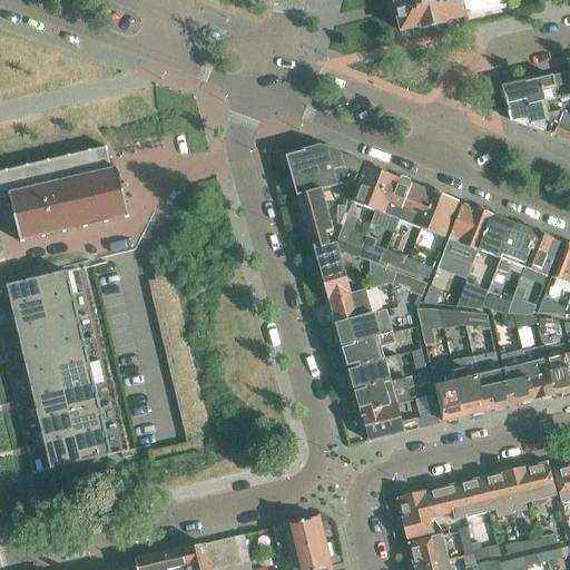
[(444,22),(464,18),(464,16),(481,12),(481,13),(491,11),(491,10),(509,6),(507,0),(395,0),(396,1),(393,1),(400,32),(421,28),(421,29),(444,23),(444,22)]
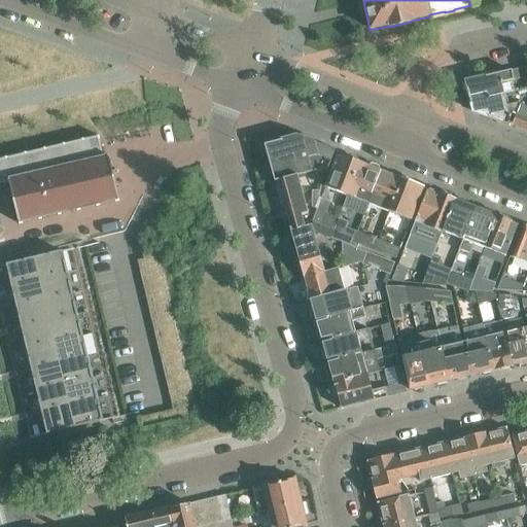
[(487,97),(508,92),(506,80),(513,78),(511,71),(465,81),(467,95),(466,95),(466,96),(485,92),(487,97)]
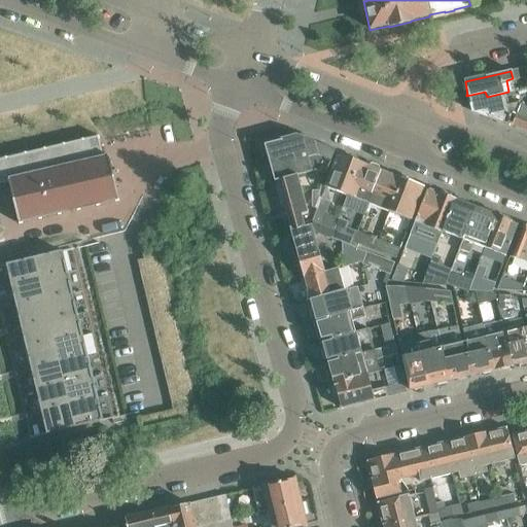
[(513,110),(513,106),(508,92),(487,97),(485,92),(466,96),(467,99),(468,99),(471,111),(507,126),(507,124),(513,110)]
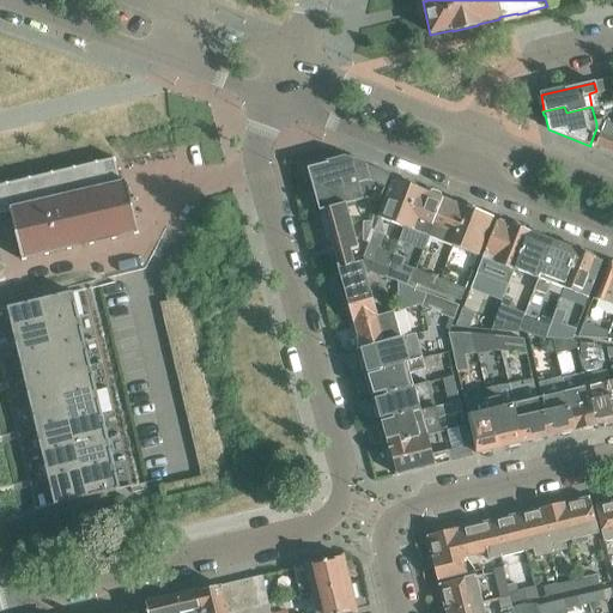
[(590,144),(611,151),(612,144),(612,129),(599,125),(596,123),(596,128),(590,144)]
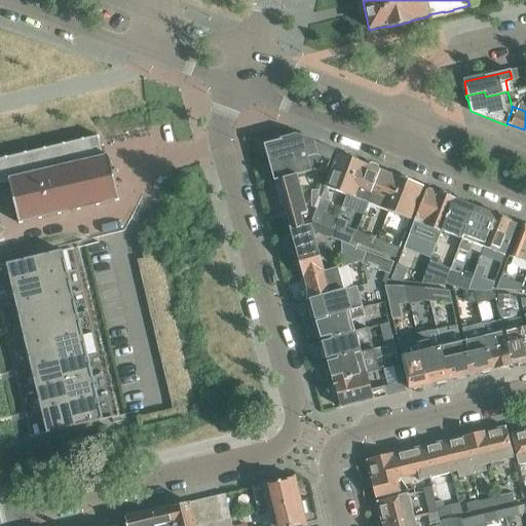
[(0,183),(8,181),(103,157),(99,140),(98,136),(3,158),(0,159),(0,183)]
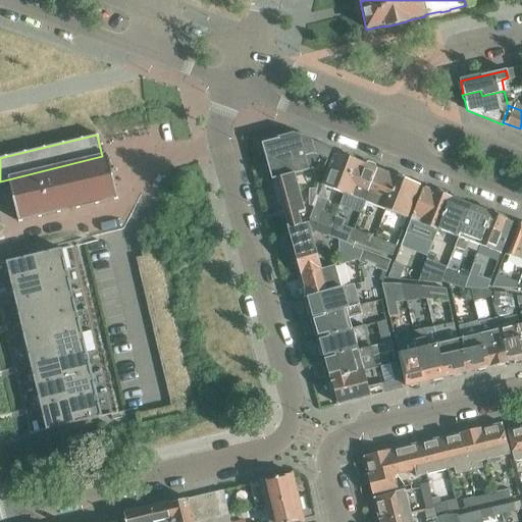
[(293,138),(292,135),(261,143),(271,180),(274,179),(294,174),(324,165),(330,150),(309,141),(309,140),(300,143),(298,137),(293,138)]
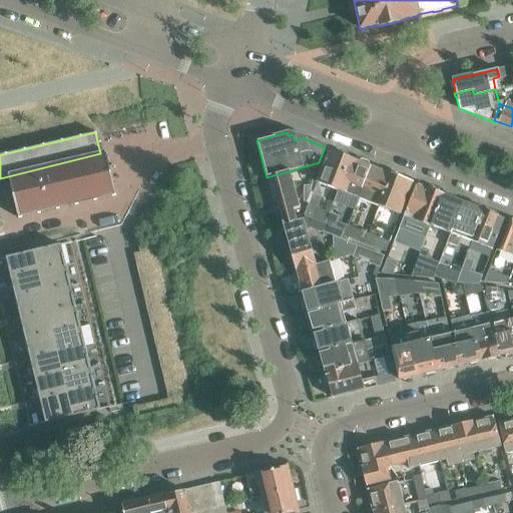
[(339,155),(328,151),(316,182),(337,190),(349,159),(347,158),(347,154),(341,152),(339,155)]
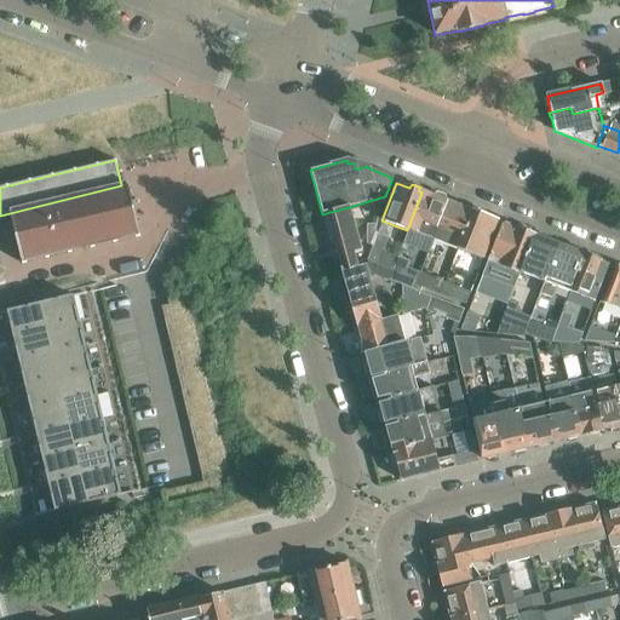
[(127,184),(121,185),(10,213),(22,263),(139,236),(127,184)]
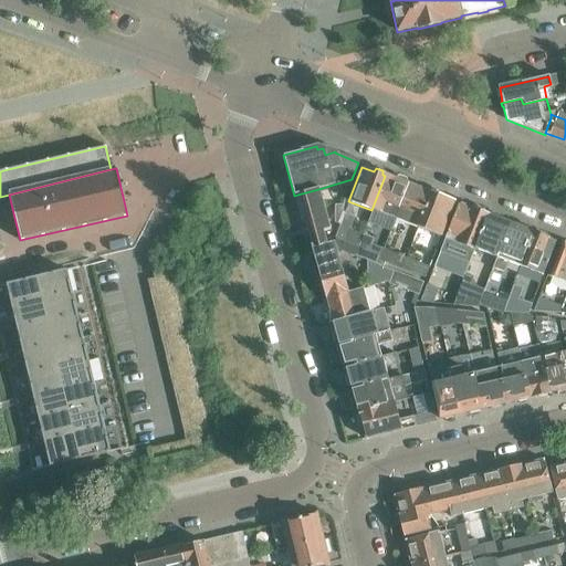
[(385,176),(371,210),(394,218),(407,184),(406,182),(406,179),(399,177),(396,179),(385,176)]
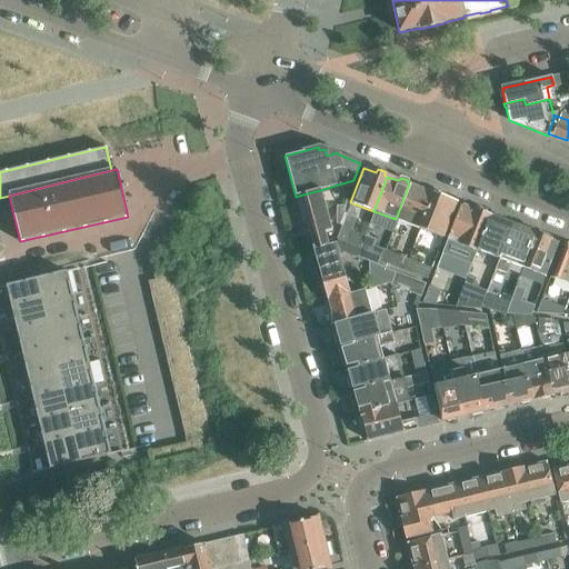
[(409,185),(396,219),(418,228),(431,193),(422,190),(421,186),(416,183),(412,186),(409,185)]
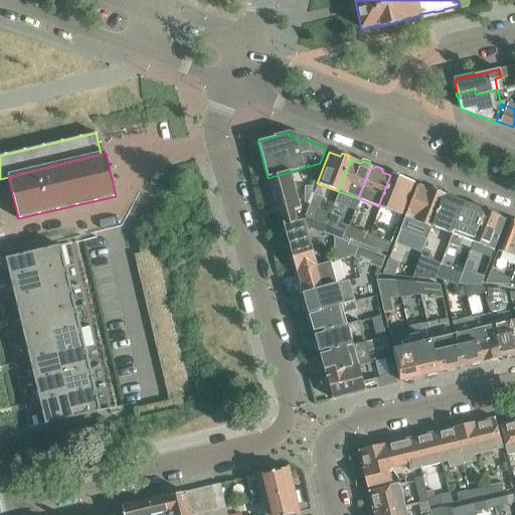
[(279,203),(285,226),(298,222),(297,218),(295,211),(300,209),(290,172),(271,177),(272,180),(269,181),(271,187),(274,188),(276,194),(274,196),(275,202),(279,203)]
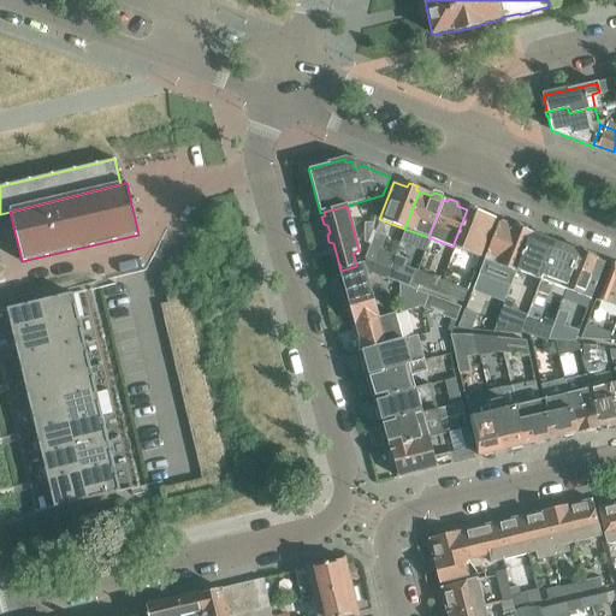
[(467,209),(452,247),(479,256),(493,219),(481,215),(480,211),(475,208),(472,212),(467,209)]
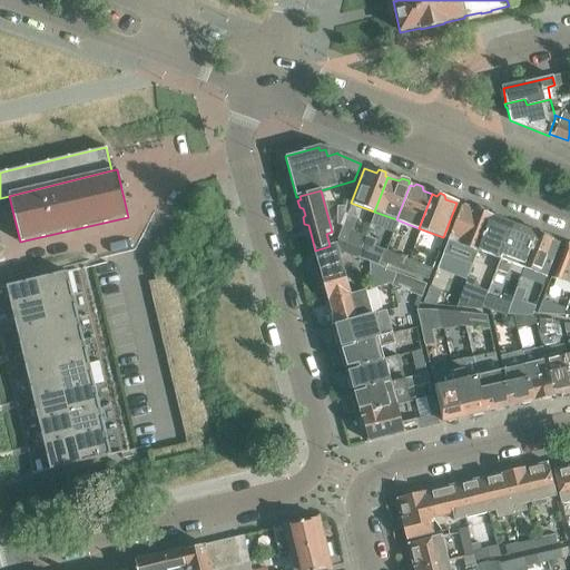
[(477,210),(461,205),(445,245),(474,256),(477,251),(491,216),(488,215),(488,212),(479,208),(477,210)]
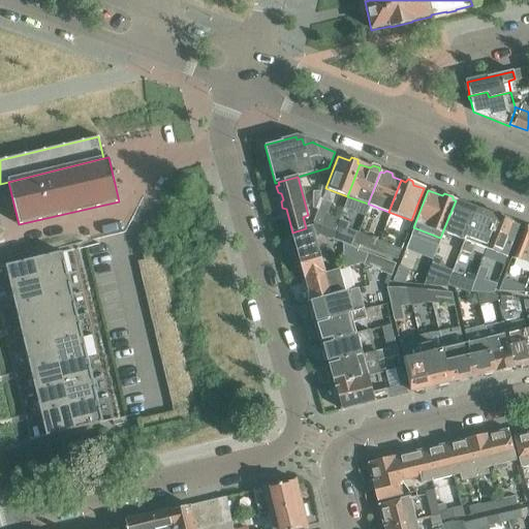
[(312,208),(317,210),(321,198),(318,197),(320,191),(312,191),(312,208)]
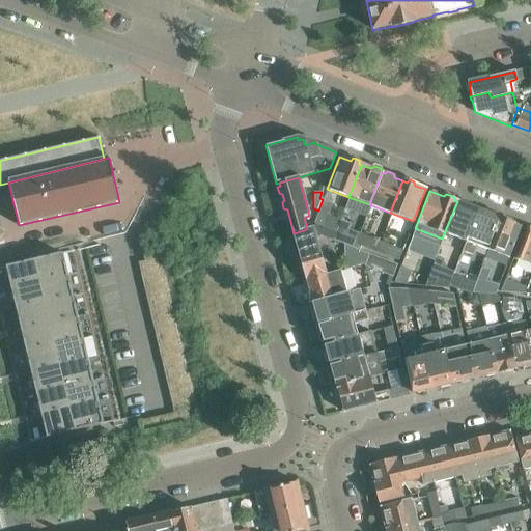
[(314,222),(324,225),(332,203),(323,199),(318,211),(314,222)]
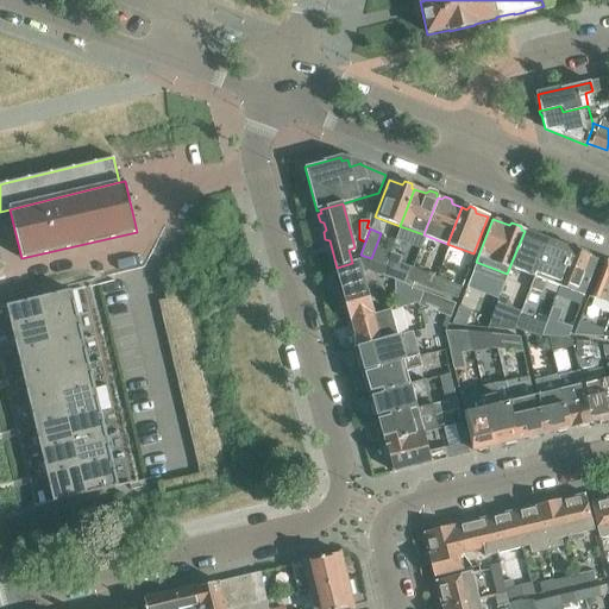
[(527,232),(525,231),(509,268),(534,277),(550,240),(537,236),(537,231),(529,228),(527,232)]
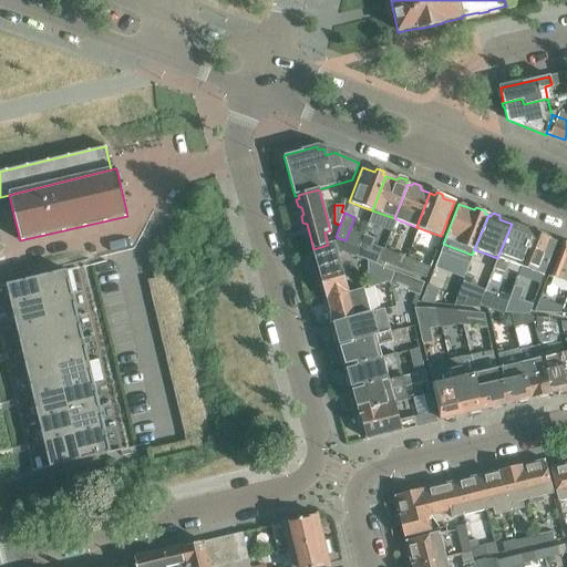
[(512,224),(497,258),(493,268),(504,272),(508,263),(519,267),(535,229),(522,225),(521,227),(512,224)]
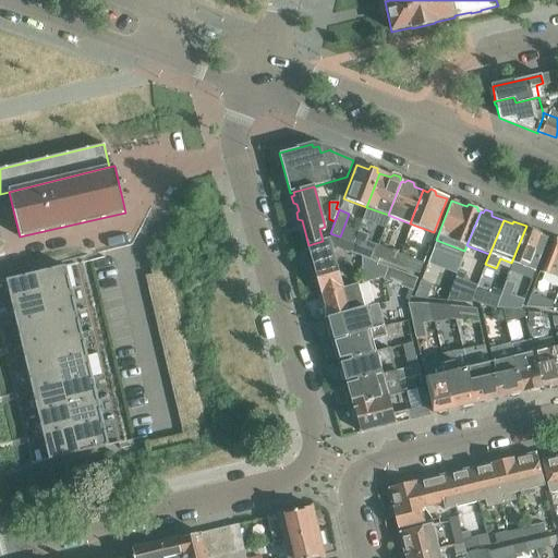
[(548,234),(526,226),(511,263),(534,271),(548,234)]
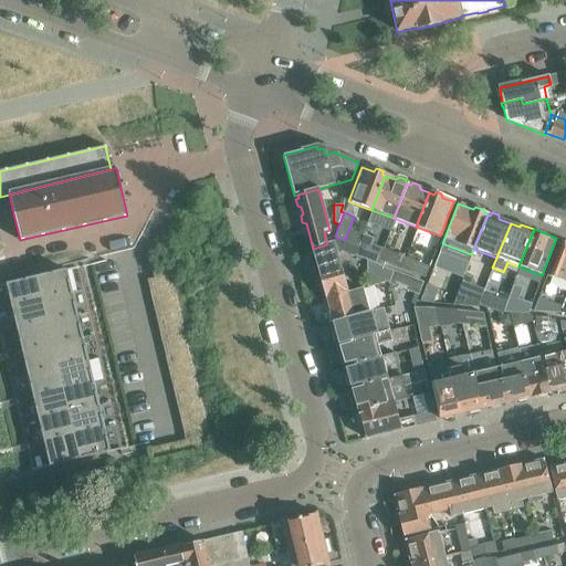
[(363,233),(357,247),(354,254),(365,259),(373,237),(363,233)]
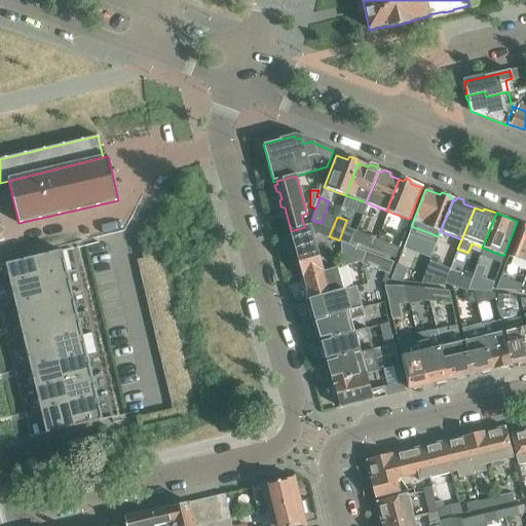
[(303,275),(303,277),(323,272),(312,234),(316,233),(329,238),(329,236),(332,229),(320,224),(321,223),(311,220),(309,226),(304,227),(291,231),(296,251),(294,253),(295,259),(299,260),(301,267),(298,269),(300,275),(303,275)]
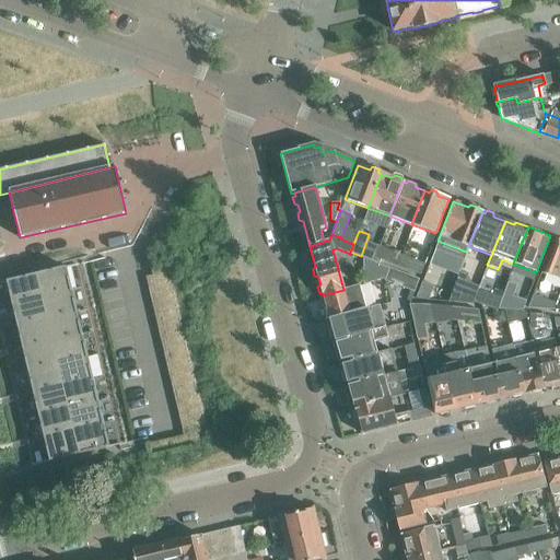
[(555,240),(553,240),(540,273),(559,280),(559,237),(559,238),(557,240),(555,240)]
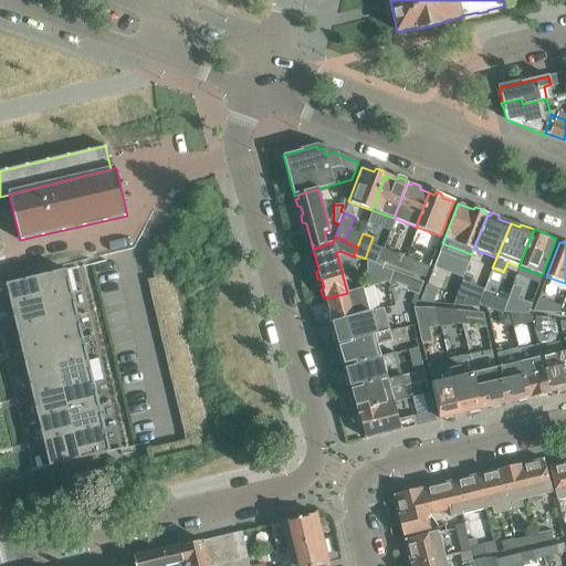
[(404,257),(383,249),(378,260),(399,268),(404,257)]
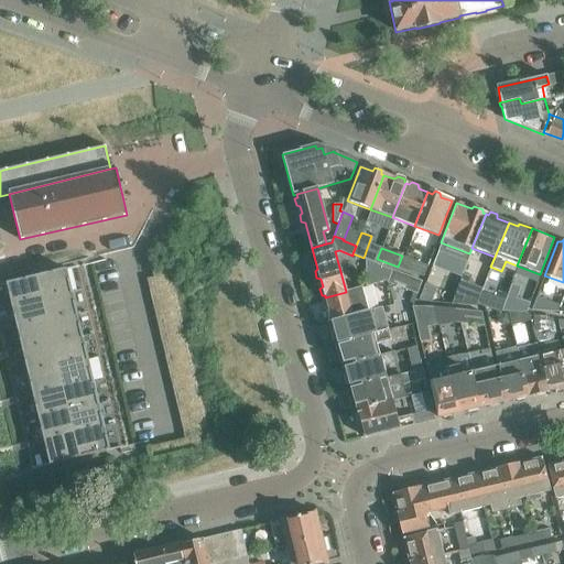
[(427,266),(402,256),(398,267),(423,277),(427,266)]
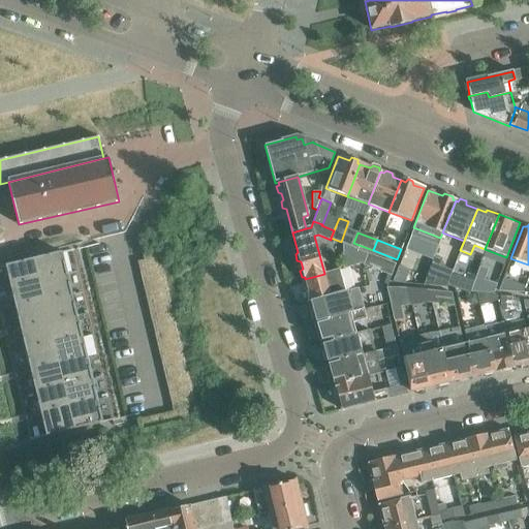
[(342,242),(342,269),(364,262),(368,252),(342,242)]
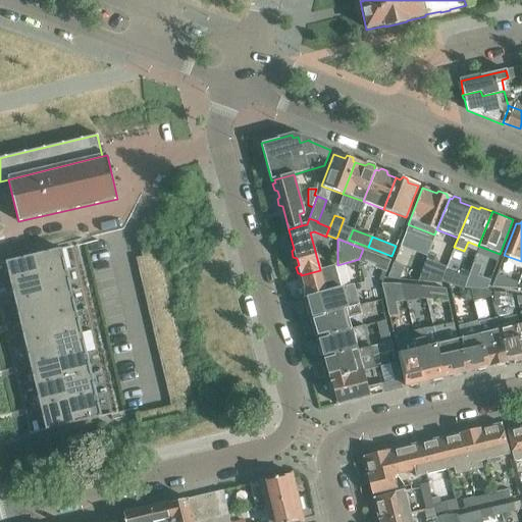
[(77,245),(34,256),(39,276),(83,266),(77,245)]
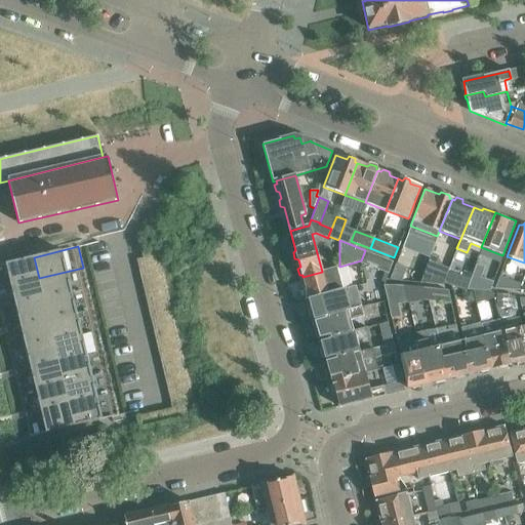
[(365,250),(361,260),(361,261),(389,272),(393,260),(365,250)]
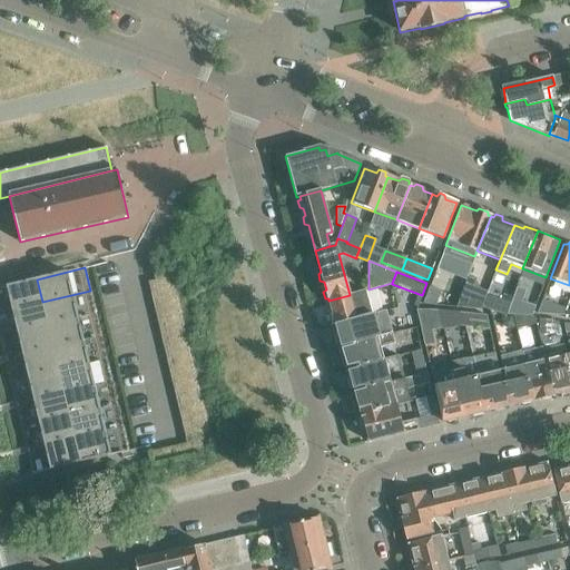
[(158,293),(177,288),(174,275),(155,279),(148,282),(151,294),(158,293)]
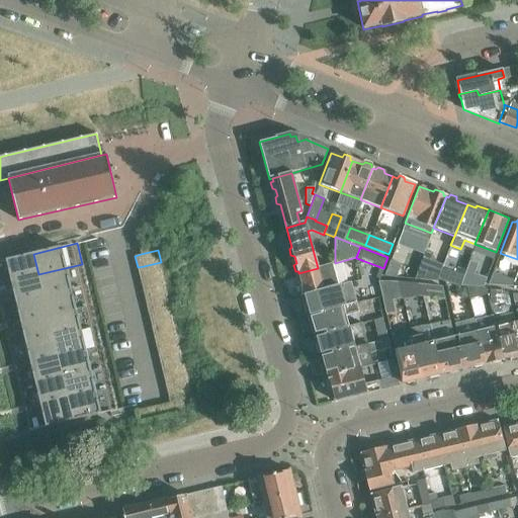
[(0,283),(38,274),(33,254),(0,261),(0,283)]
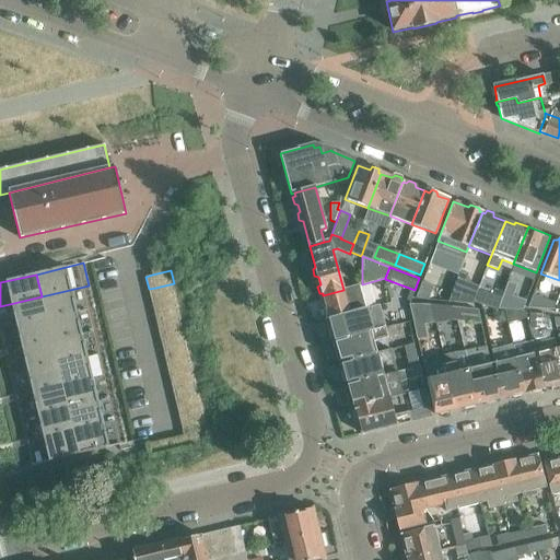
[(416,299),(428,300),(433,286),(422,281),(416,299)]
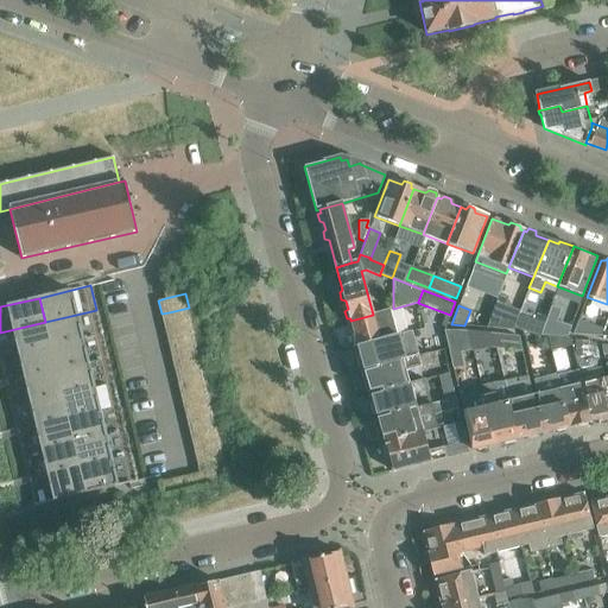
[(189,308),(169,312),(162,314),(164,328),(172,325),(192,321),(189,308)]
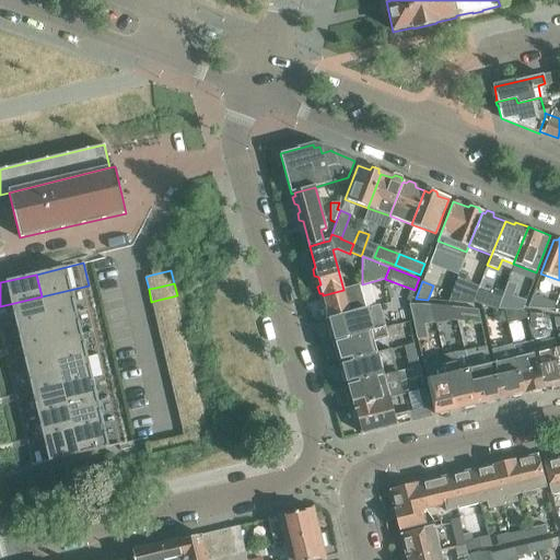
[(473,304),(474,302),(477,292),(454,284),(448,301),(473,304)]
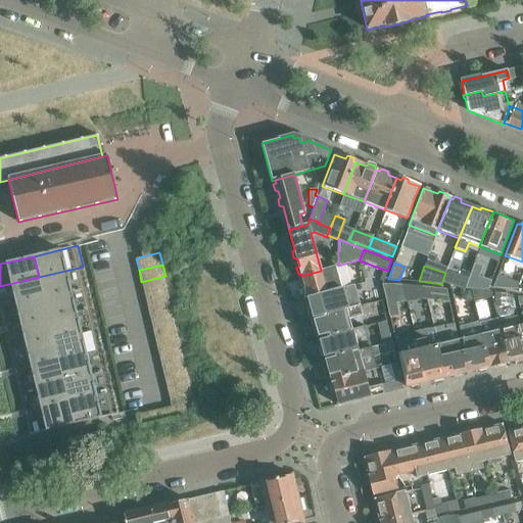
[(43,298),(88,287),(83,267),(39,277),(43,298)]
